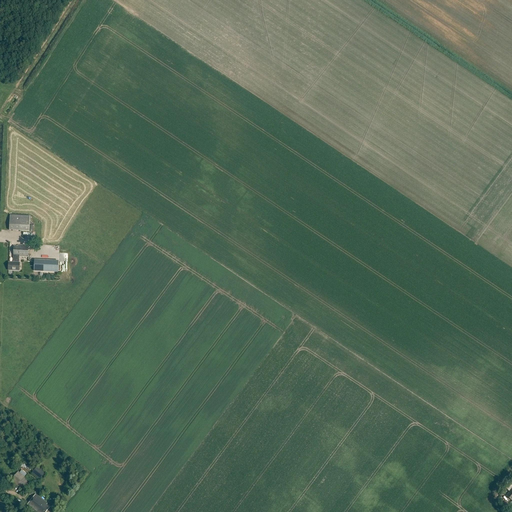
[(10,214),(9,230),(29,231),(30,215),(10,214)]
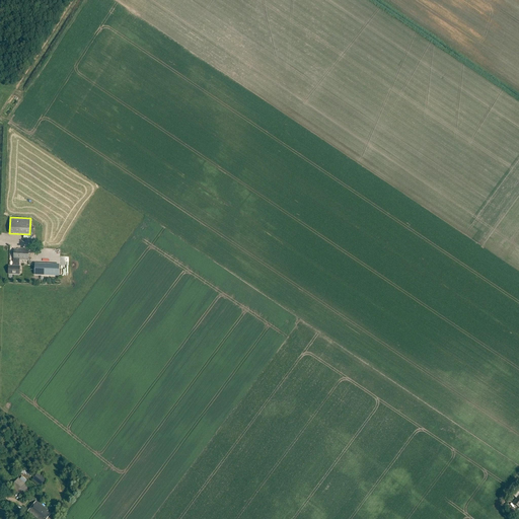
[(28,260),(29,248),(18,248),(18,249),(14,249),(13,260),(14,260),(14,266),(8,266),(8,273),(19,274),(19,266),(19,260),(28,260)]
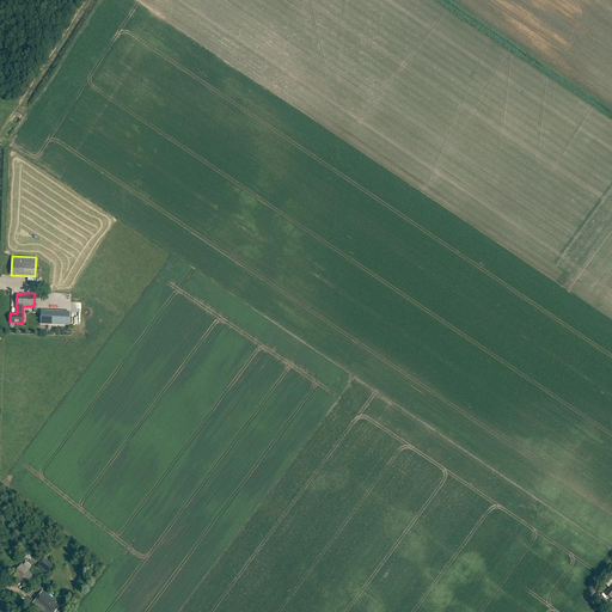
[(69,312),(41,311),(41,324),(69,326),(69,312)]
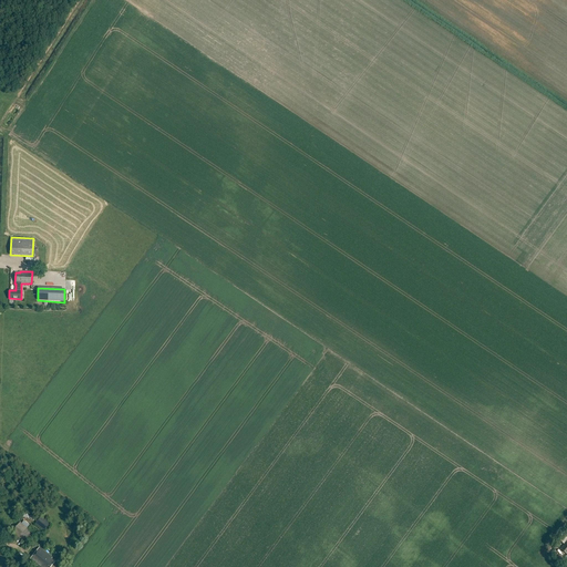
[(50,524),(41,516),(35,524),(44,532),(50,524)]
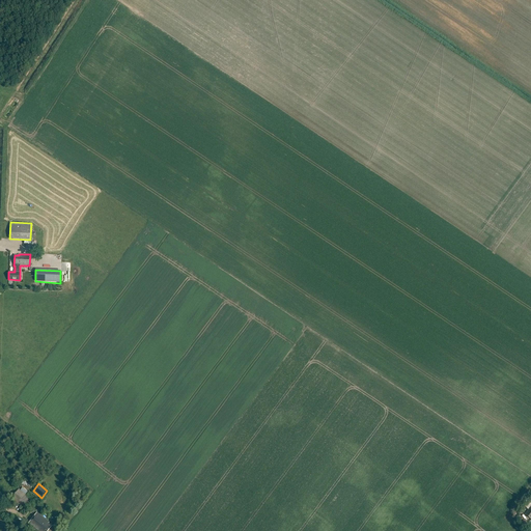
[(19,490),(11,499),(23,507),(30,498),(19,490)]
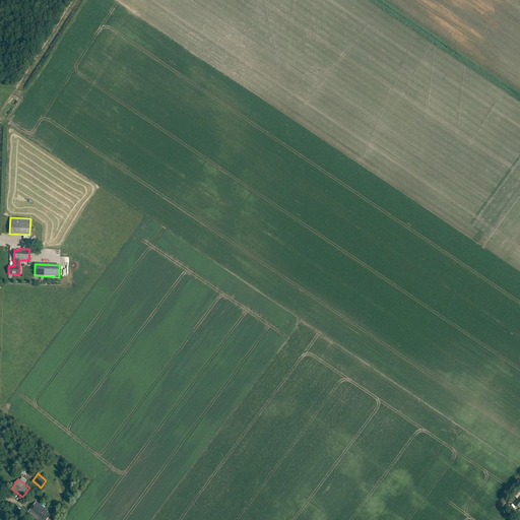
[(37,503),(28,513),(37,519),(48,519),(52,515),(51,514),(50,515),(48,513),(48,512),(37,503)]
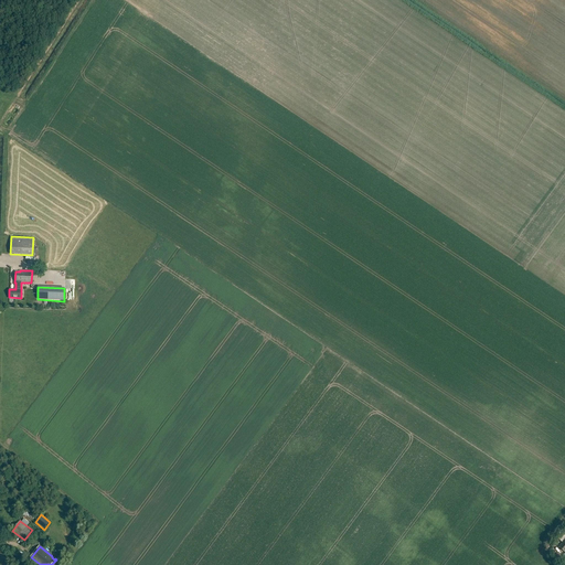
All buildings are outlined.
